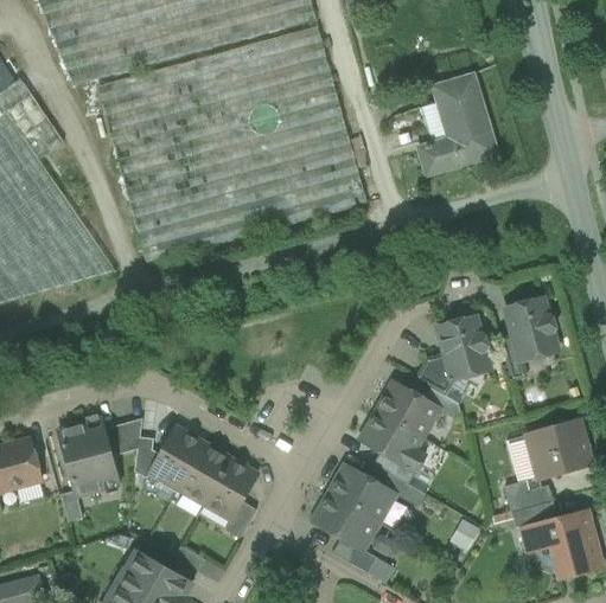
[(38,0),(74,84),(316,18),(311,0),(38,0)]
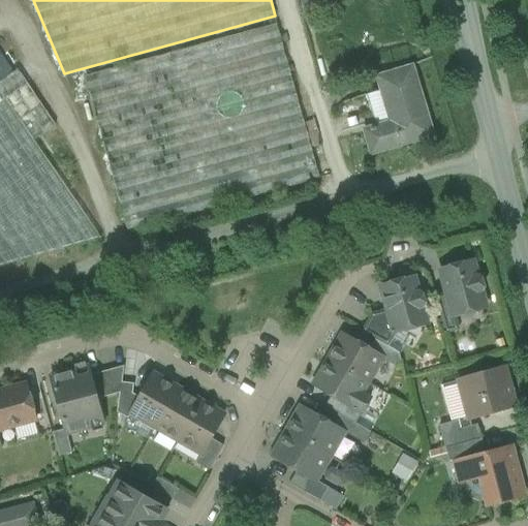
[(277,22),(86,73),(128,228),(319,176),(277,22)]
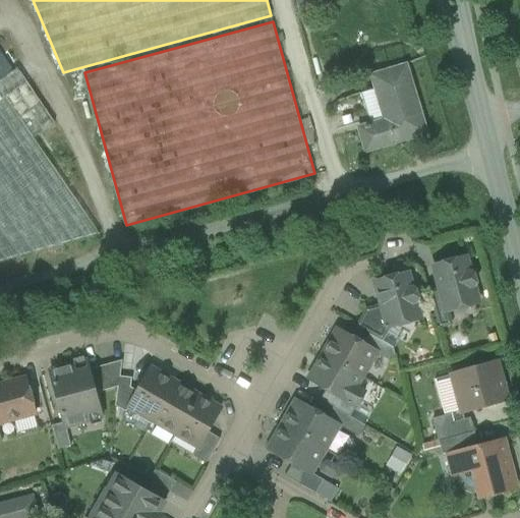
[(0,79),(16,67),(0,43),(0,79)]
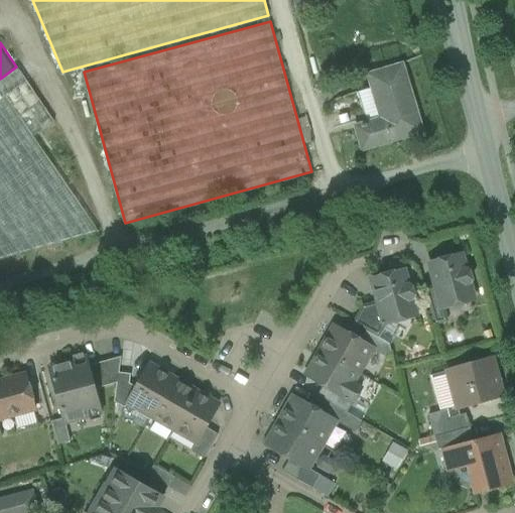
[(403,62),(369,73),(382,116),(356,124),(363,147),(423,129),(403,62)]
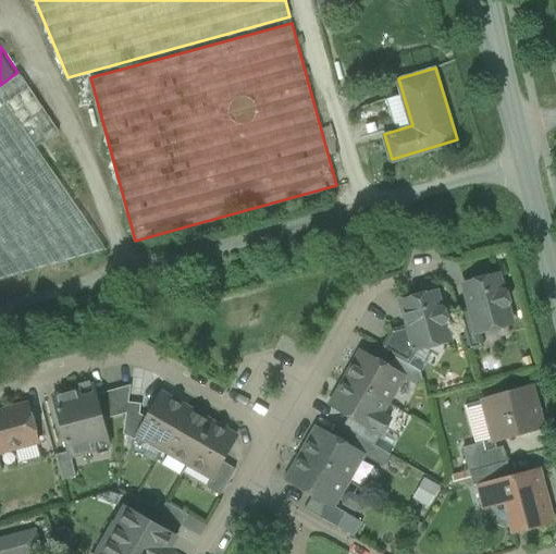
[(0,85),(0,279),(107,249),(37,147),(60,131),(19,71),(17,72),(0,85)]
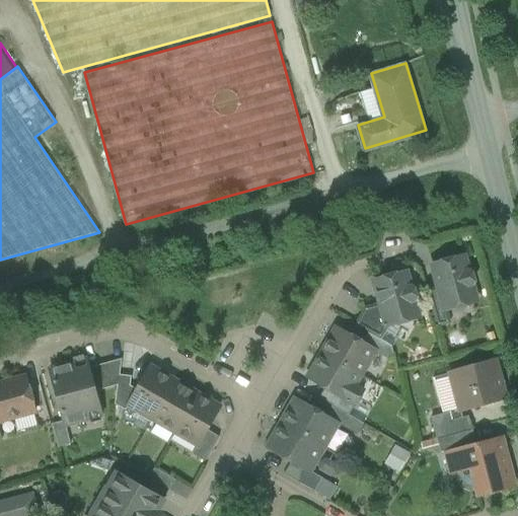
[(464,253),(433,262),(439,286),(445,308),(447,308),(460,304),(463,299),(471,297),(474,292),(472,283),(474,279),(472,271),(468,269),(464,253)]
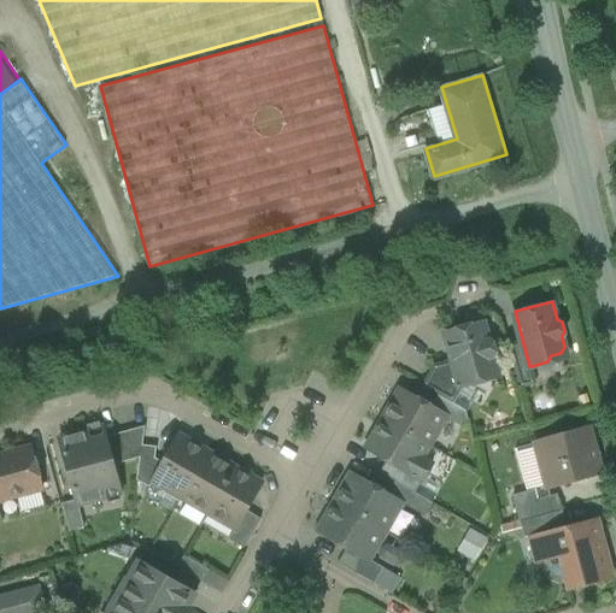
[(482,319),(446,330),(453,358),(461,385),(479,381),(482,375),(492,372),(496,365),(493,355),(496,351),(493,341),(492,341),(488,337),(482,319)]
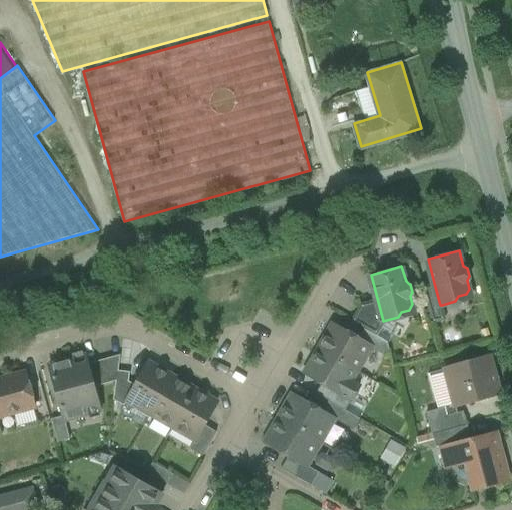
[(434,283),(423,286),(432,320),(445,317),(442,305),(440,305),(434,283)]
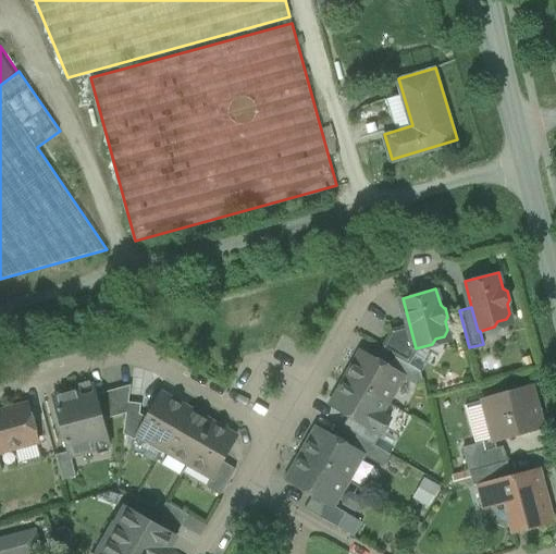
[(409,323),(393,328),(382,346),(395,355),(408,361),(416,348),(409,323)]
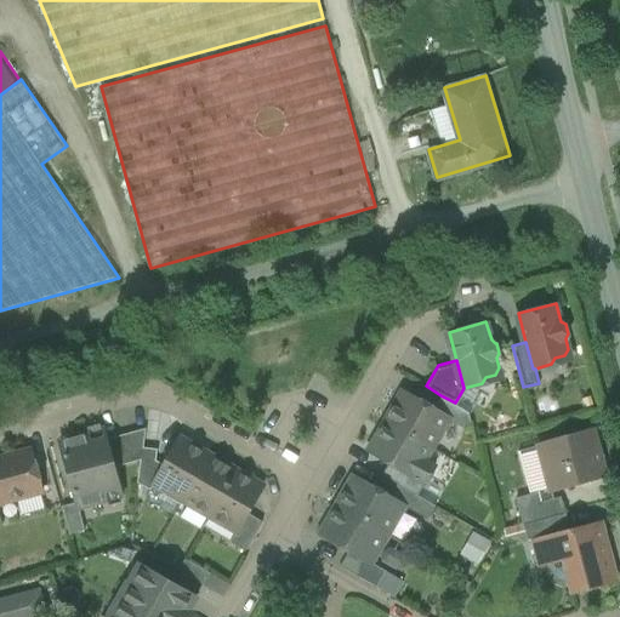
[(433,407),(403,389),(386,420),(432,446),(449,417),(449,416),(433,407)]
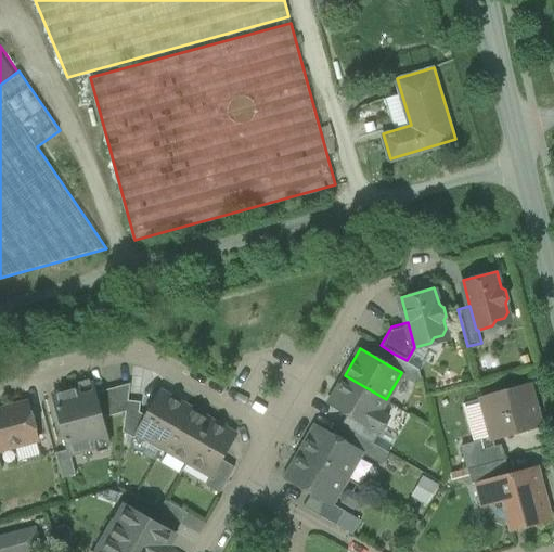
[(407,360),(394,354),(387,364),(401,372),(401,373),(417,383),(421,375),(420,368),(407,360)]
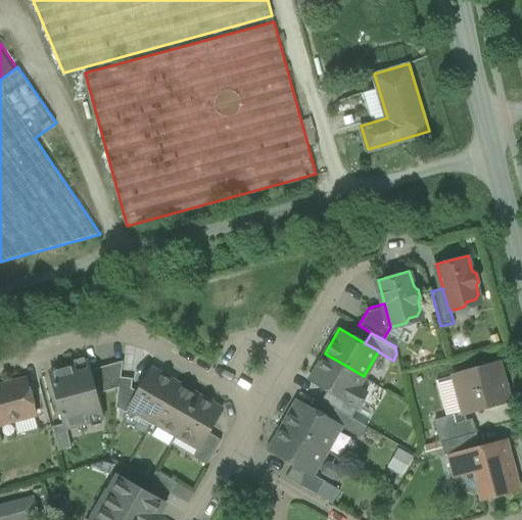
[(364,376),(325,353),(311,378),(328,388),(359,406),(367,391),(358,386),(364,376)]
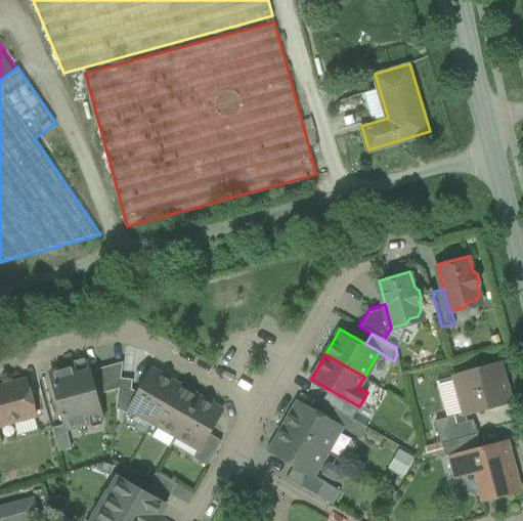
[(124,360),(90,370),(97,393),(119,387),(120,387),(121,377),(124,360)]
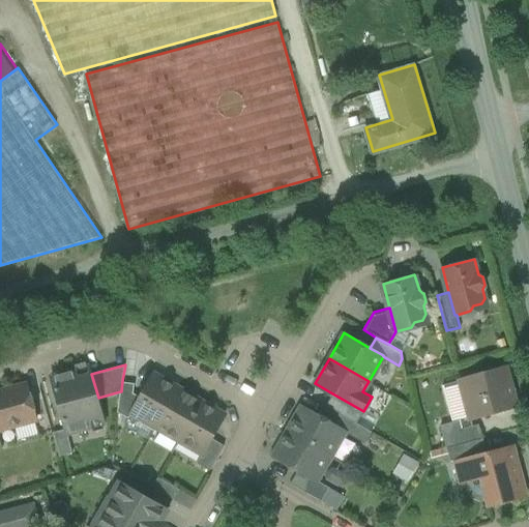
[(89,366),(51,376),(65,428),(66,432),(67,432),(105,421),(98,398),(91,374),(89,366)]
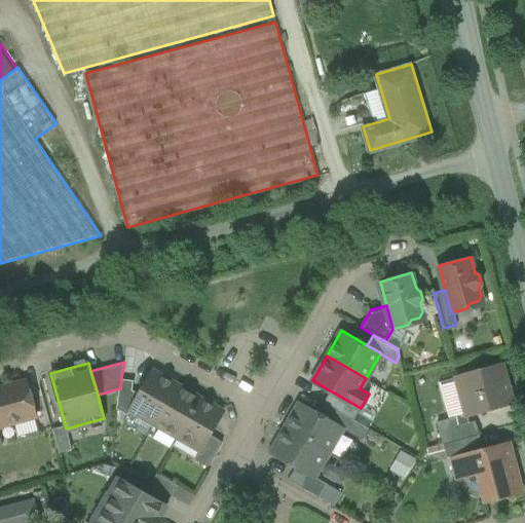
[(502,364),(457,376),(467,414),(513,401),(502,364)]
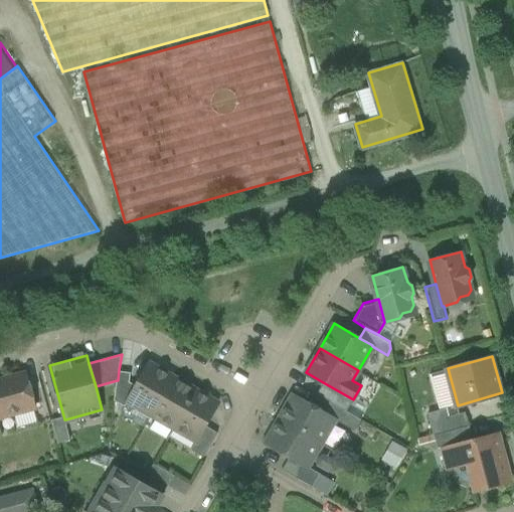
[(174,375),(149,361),(144,370),(137,372),(138,380),(136,384),(127,399),(128,400),(152,413),(174,375)]
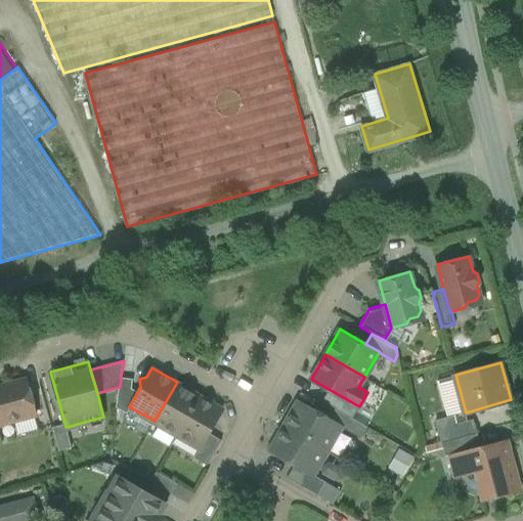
[(468,420),(466,413),(455,375),(442,379),(451,415),(454,415),(456,423),(468,420)]
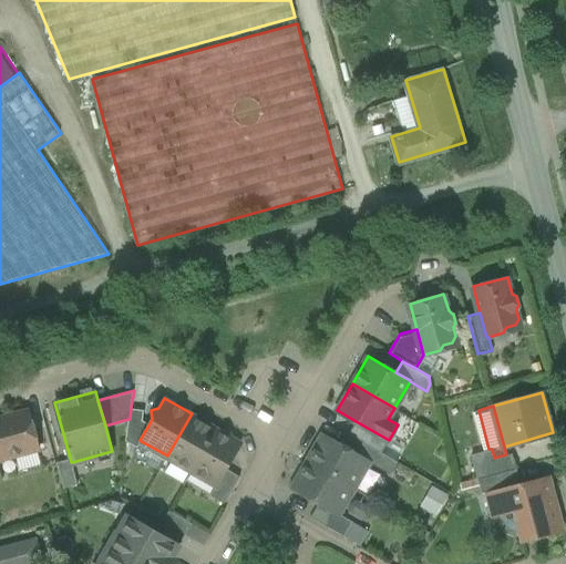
[(131,408),(130,419),(129,419),(126,439),(139,445),(141,441),(140,440),(150,423),(143,419),(144,409),(131,408)]
